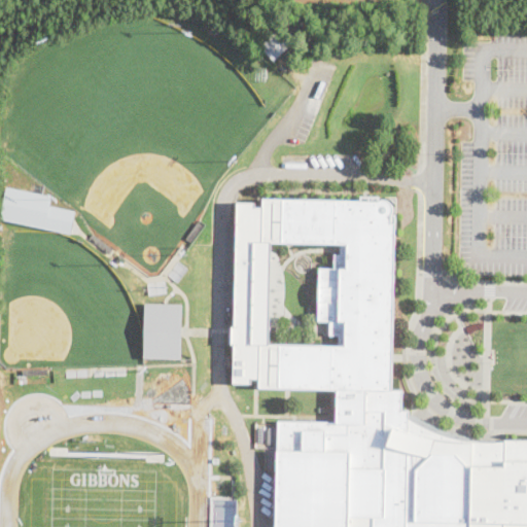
[(315,0),(308,16),(301,13),(306,0),(315,0)]
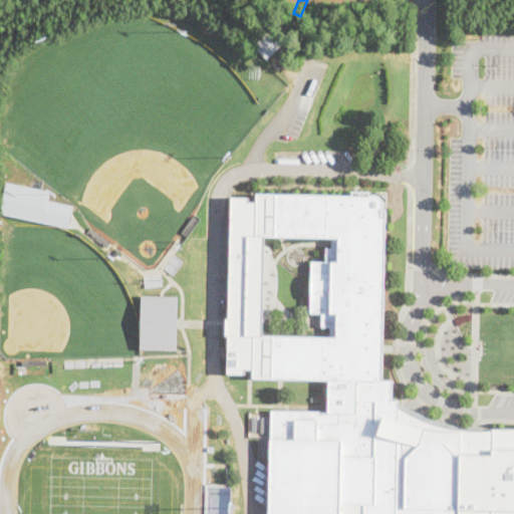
[(310,0),(317,3),(310,19),(302,15),(310,0)]
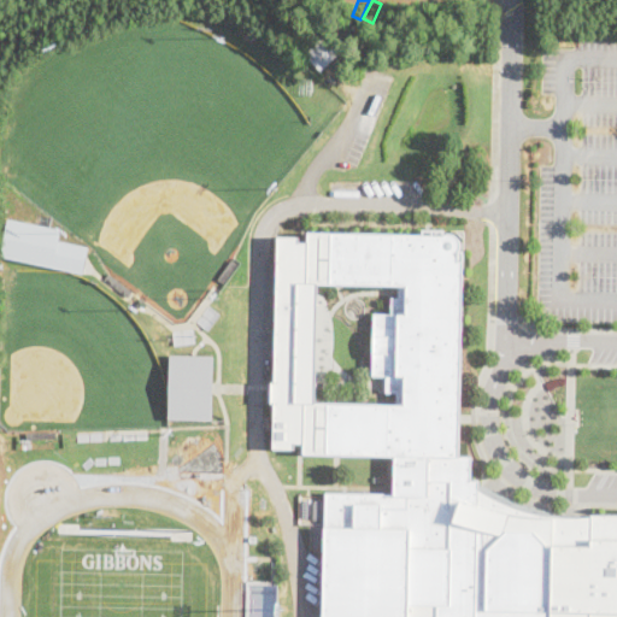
[(321,71),(304,53),(327,33),(342,50),(321,71)]
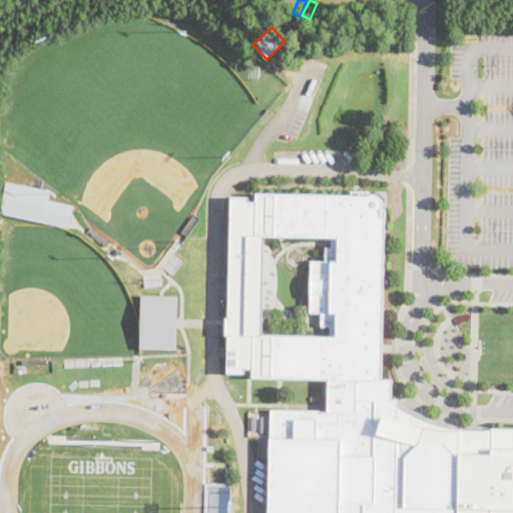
[(7,180),(1,211),(69,226),(73,205),(49,199),(50,189),(7,180)]
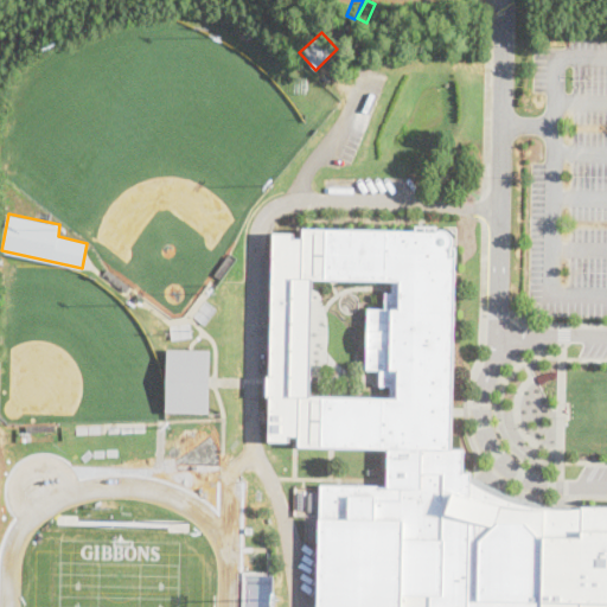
[(304,229),(415,231),(416,227),(438,227),(436,231),(441,230),(446,231),(449,234),(452,235),(453,237),(453,242),(452,247),(452,257),(455,257),(451,449),(464,449),(462,473),(471,473),(471,479),(499,496),(535,505),(581,505),(581,509),(581,536),(543,536),(542,606),(429,606),(430,596),(402,595),(401,606),(318,606),(320,485),(388,487),(389,449),(301,447),(301,435),(289,434),(289,440),(269,439),(274,232),(294,234),(294,238),(304,238),(304,229)]
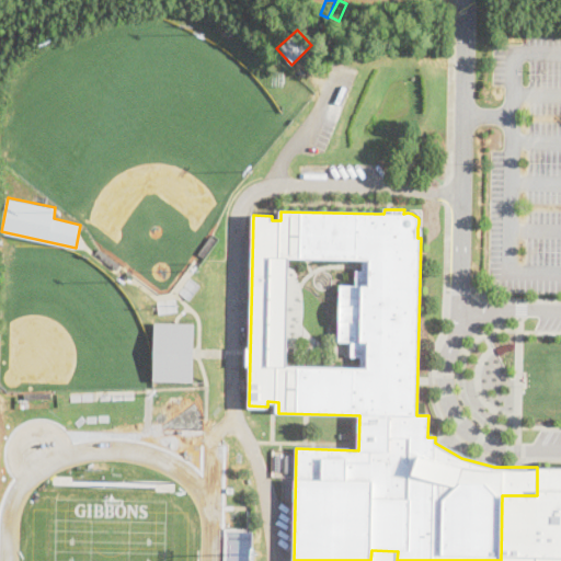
[(216,241),(204,259),(198,254),(212,237),(216,241)]
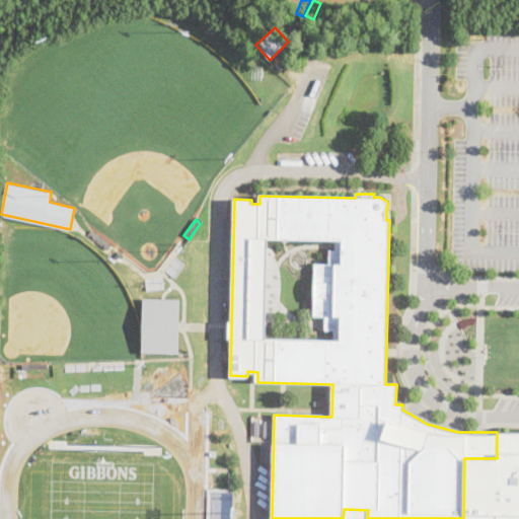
[(110,245),(107,250),(88,235),(91,230),(110,245)]
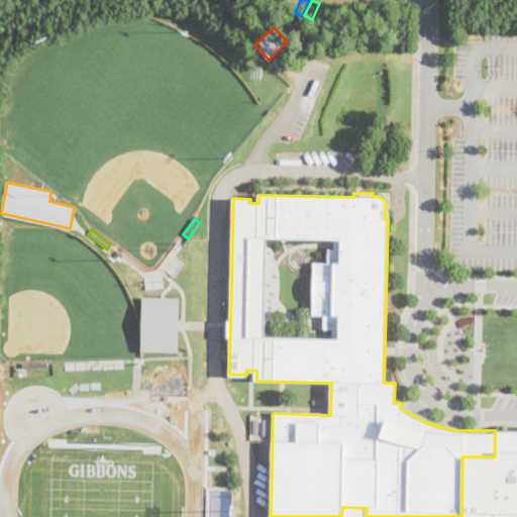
[(178,351),(141,350),(142,297),(179,298),(178,351)]
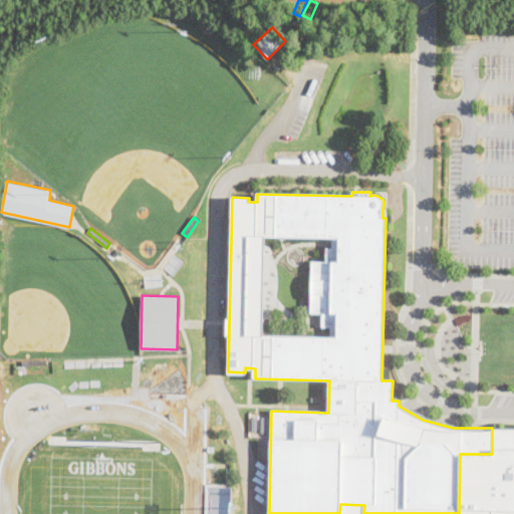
[(513,513),(513,428),(492,428),(492,431),(492,454),(460,454),(459,513),(513,513)]
